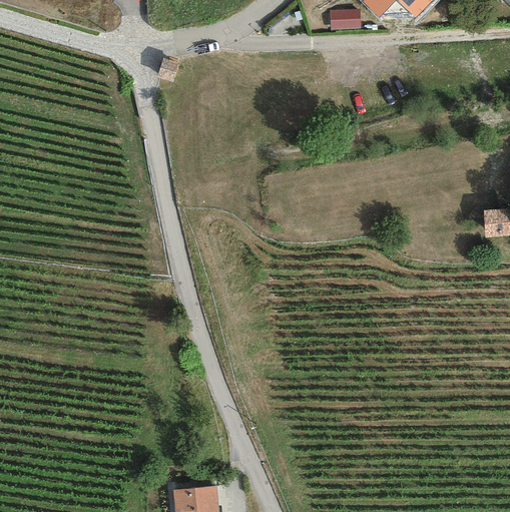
[(405,0),(418,12),(429,0),(405,0)]
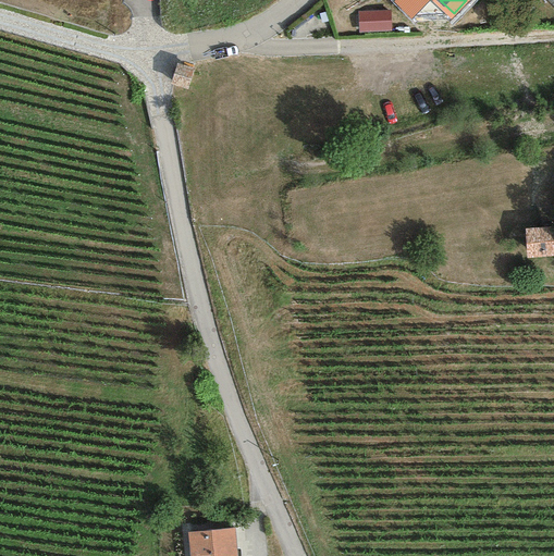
[(197,66),(180,60),(172,78),(189,85),(197,66)]
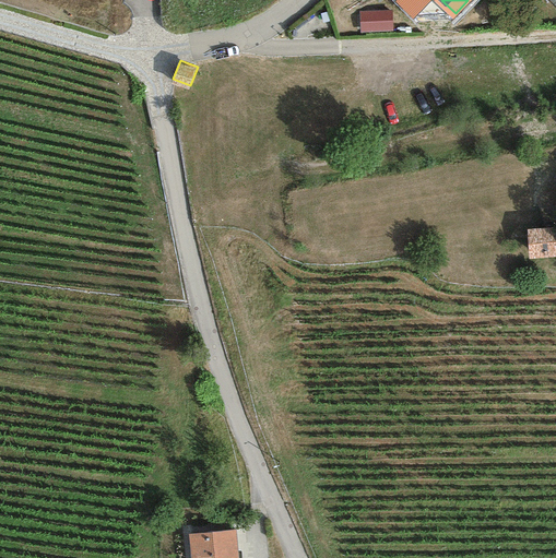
[(555,202),(525,205),(528,238),(555,236),(555,202)]
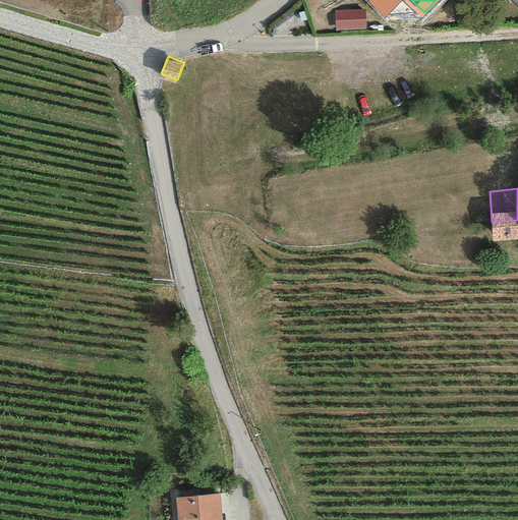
[(517,226),(491,227),(491,240),(517,238),(517,226)]
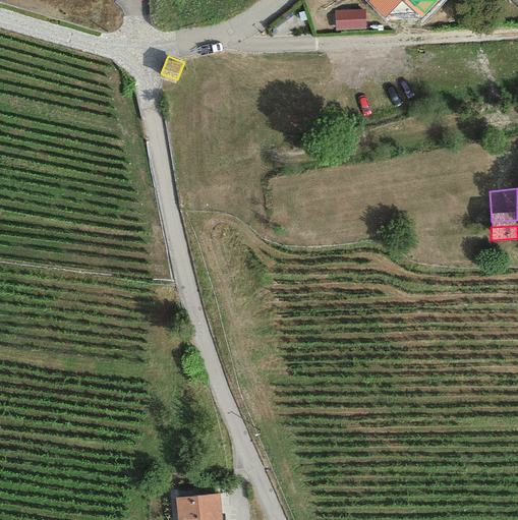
[(221,519),(220,494),(173,497),(173,519),(221,519)]
